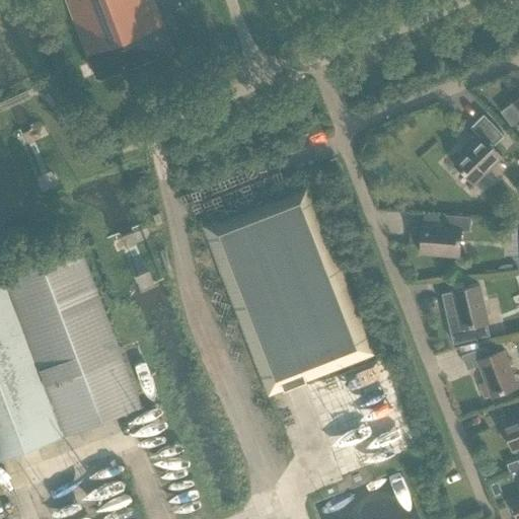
[(65,0),(97,81),(173,52),(153,0),(65,0)]
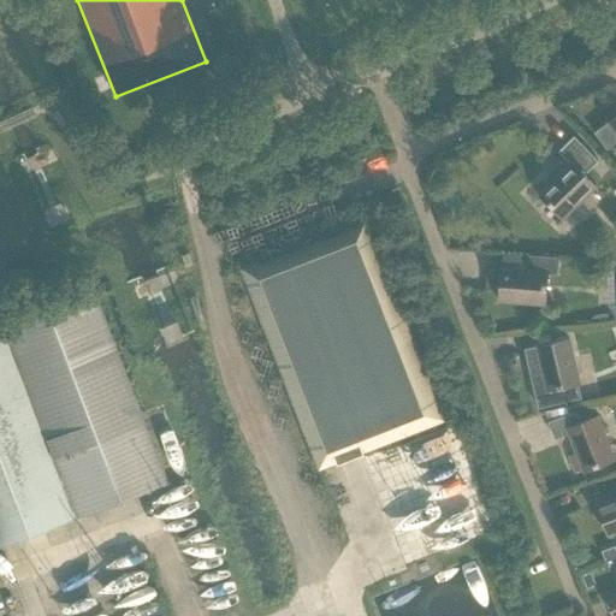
[(598,161),(574,137),(560,152),(572,165),(539,195),(563,219),(596,188),(584,176),(598,161)]
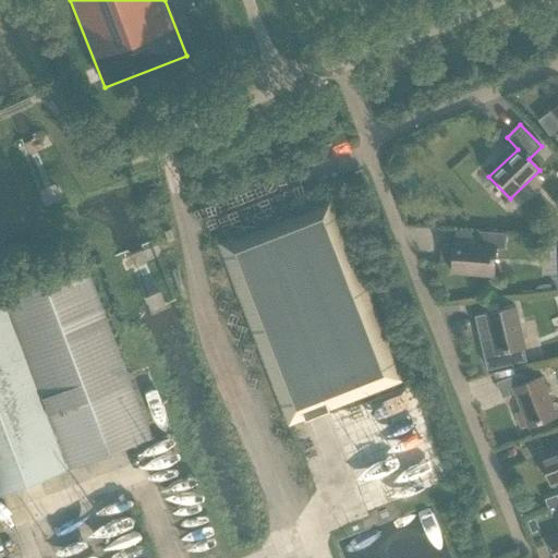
[(47,204),(59,198),(56,189),(55,185),(41,191),(47,204)]
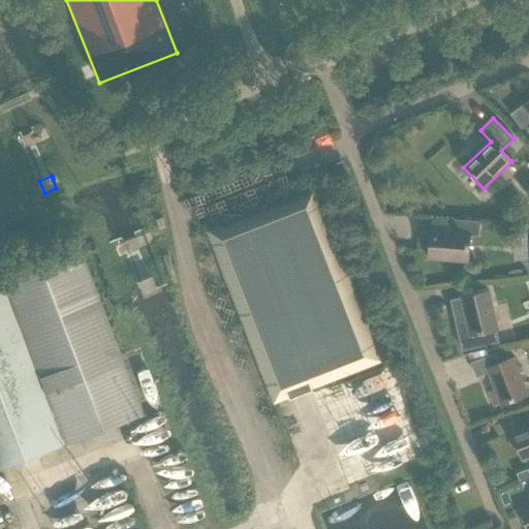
[(314,189),(297,195),(207,231),(274,405),(382,363),(314,189)]
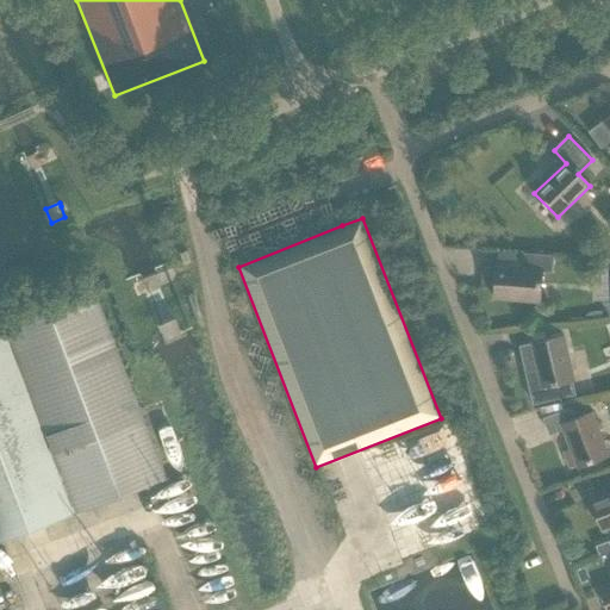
[(552,272),(553,256),(524,254),(523,268),(497,266),(495,299),(540,303),(542,271),(552,272)]
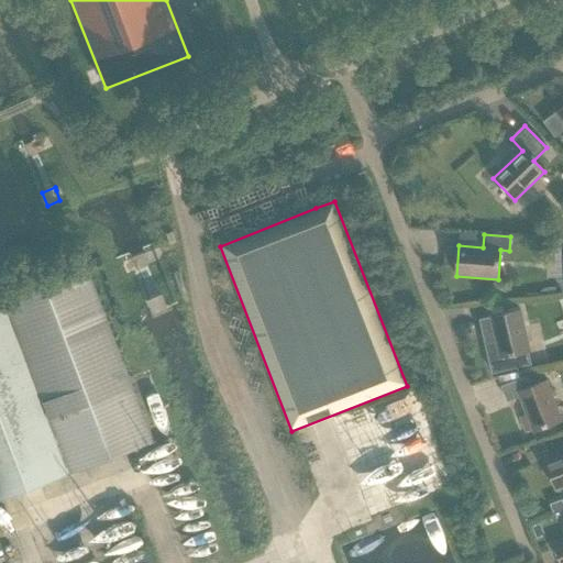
[(86,263),(4,294),(0,295),(0,499),(154,441),(134,386),(86,263)]
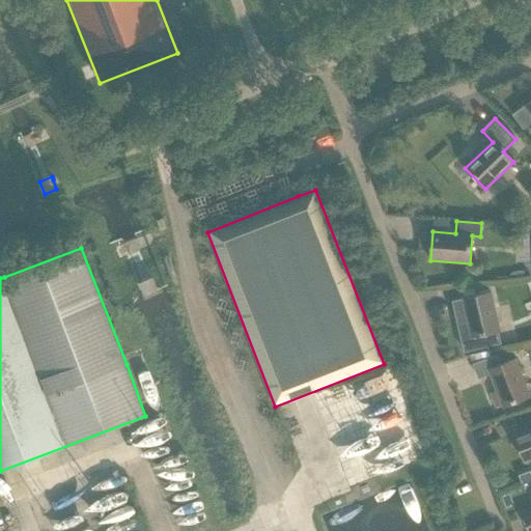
[(145,297),(157,291),(151,279),(140,284),(145,297)]
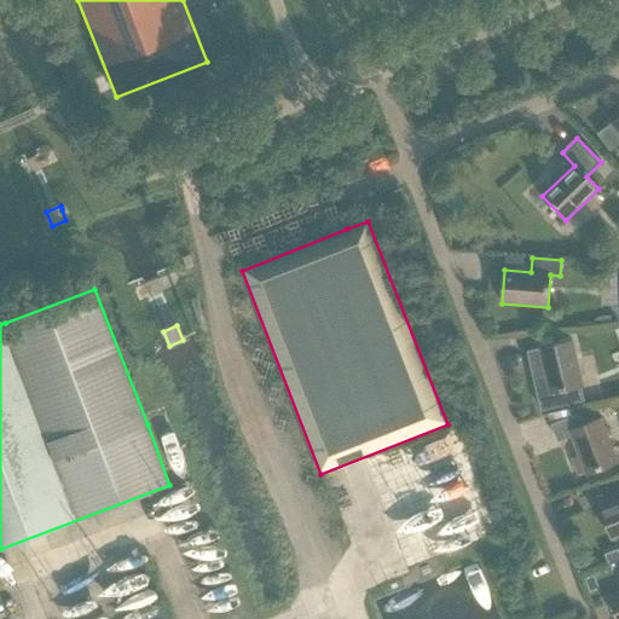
[(572,341),(539,348),(545,375),(533,377),(542,411),(570,404),(566,389),(583,386),(572,341)]
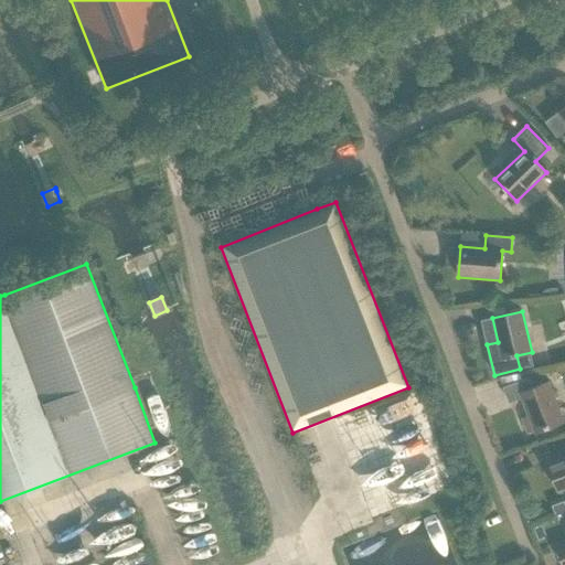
[(532,388),(529,379),(503,388),(509,403),(522,398),(529,416),(522,419),(528,435),(534,432),(535,433),(564,422),(548,383),(532,388)]
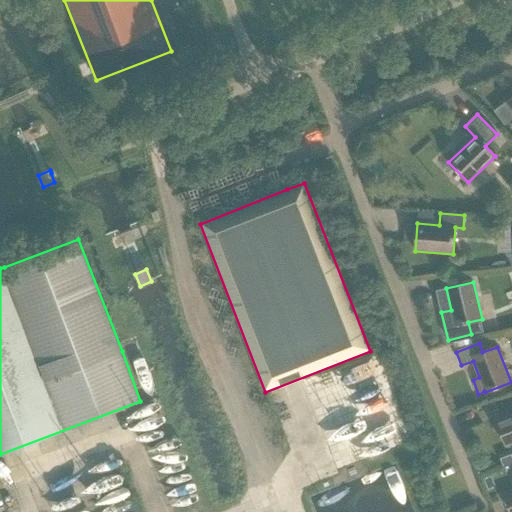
[(511,414),(496,421),(506,447),(511,444),(511,414)]
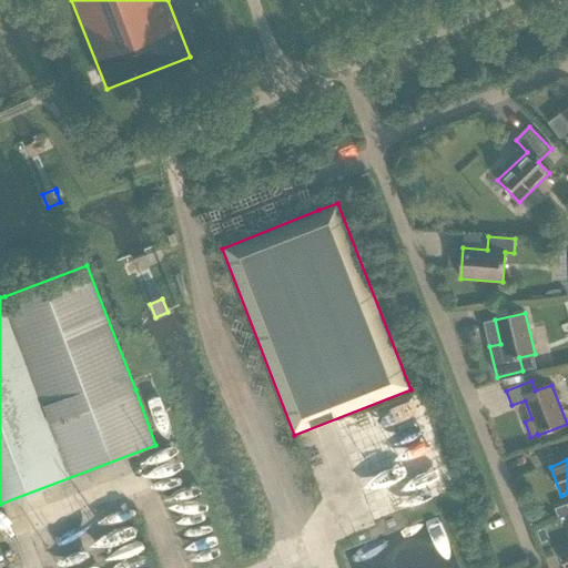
[(567,506),(567,504),(555,509),(559,518),(567,515),(567,506)]
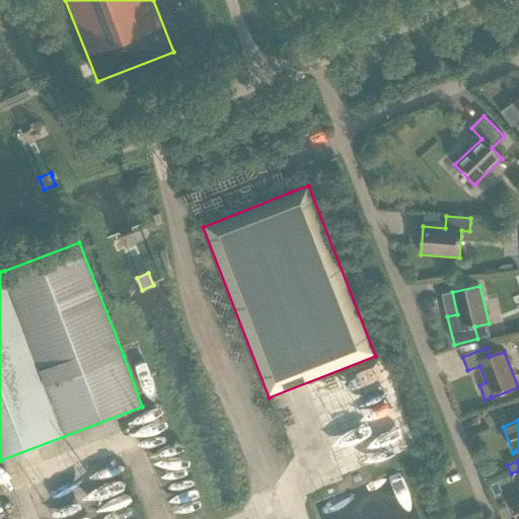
[(95,501),(128,492),(126,483),(93,492),(95,501)]
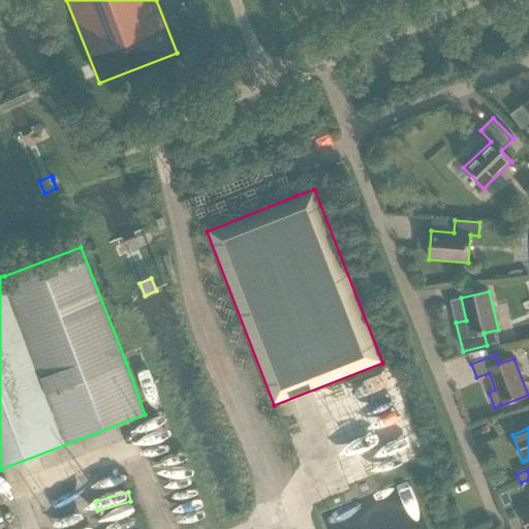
[(528,528),(528,502),(526,503),(528,510),(528,514),(519,519),(523,528),(528,528)]
